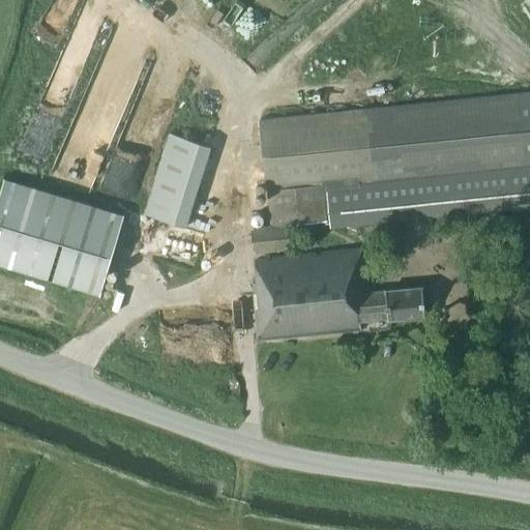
[(76,7),(34,124),(68,136),(81,100),(96,106),(99,96),(80,89),(83,81),(105,88),(111,69),(99,66),(115,22),(76,7)]
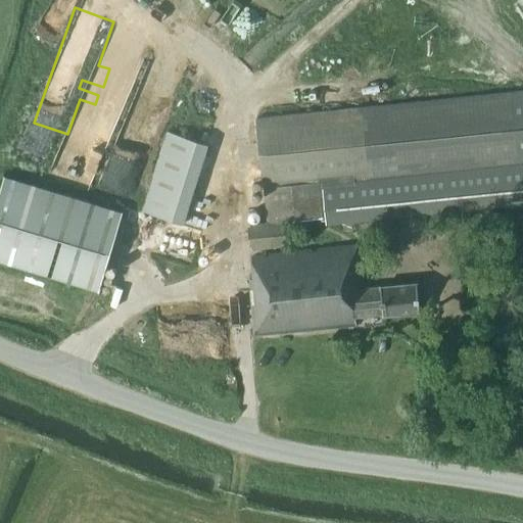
[(256,117),(264,187),(265,187),(269,223),(250,224),(250,228),(249,229),(250,245),(251,244),(252,248),(286,245),(286,241),(287,241),(286,225),(285,225),(284,222),(322,218),(323,220),(522,199),(522,90),(513,92),(256,117)]
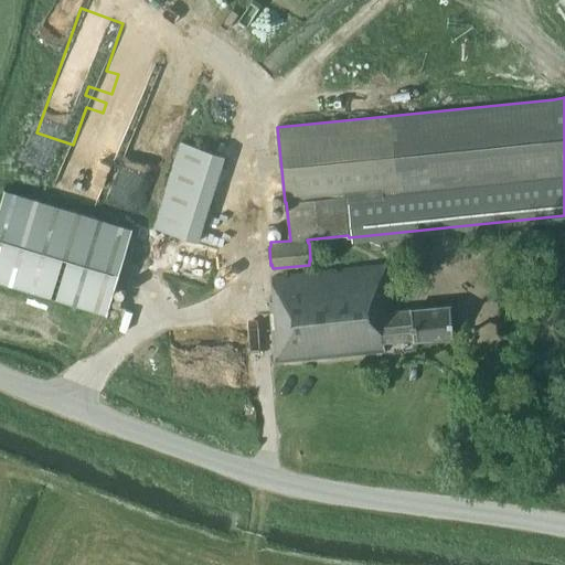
[(107,196),(147,210),(168,142),(129,129),(107,196)]
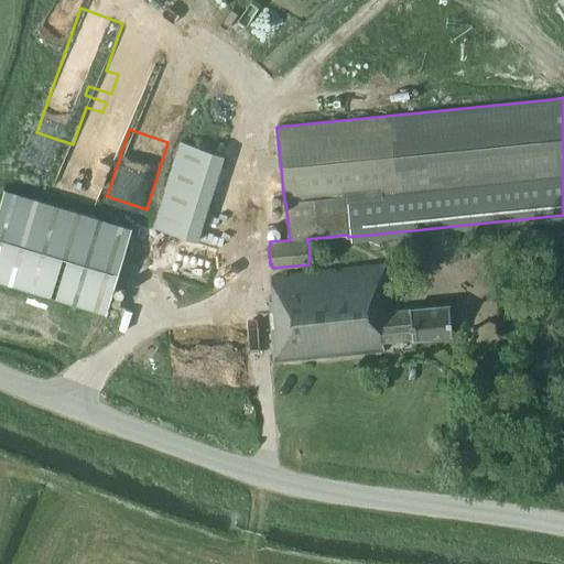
[(204,237),(225,143),(179,132),(158,227),(204,237)]
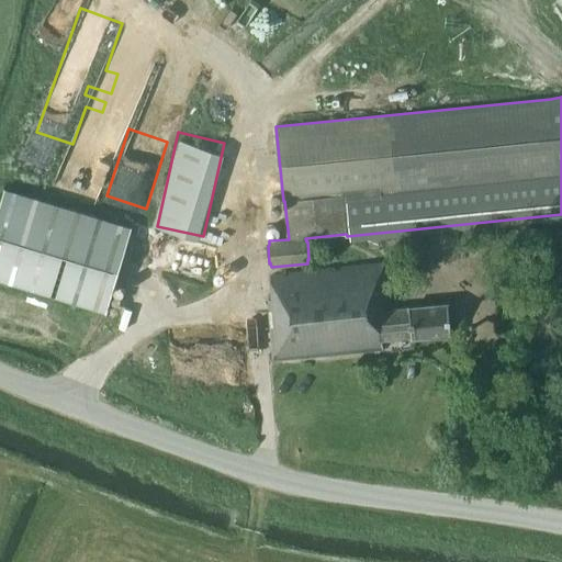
[(0,279),(107,312),(132,226),(4,188),(0,202),(0,279)]
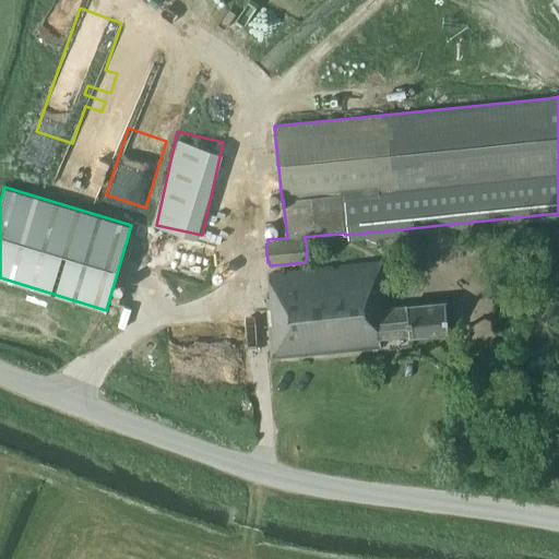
[(210,245),(134,222),(123,256),(201,278),(210,245)]
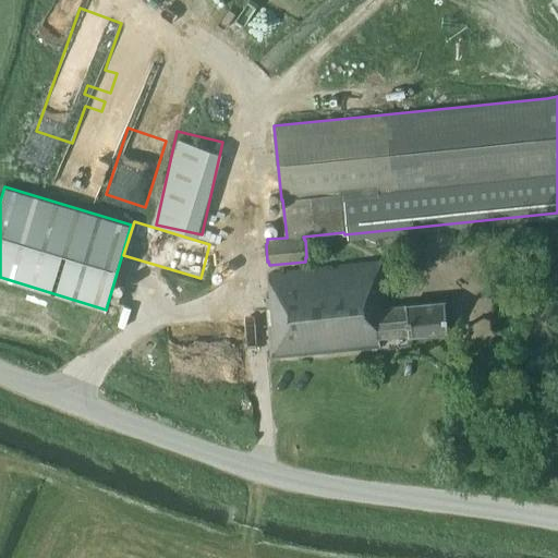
[(384,307),(383,291),(385,291),(383,263),(268,274),(270,296),(266,296),(271,356),(380,347),(379,337),(409,335),(448,331),(445,301),(384,307)]
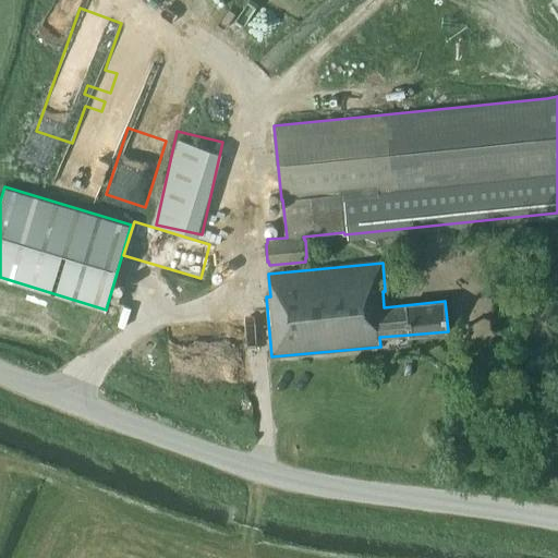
All buildings are outlined.
